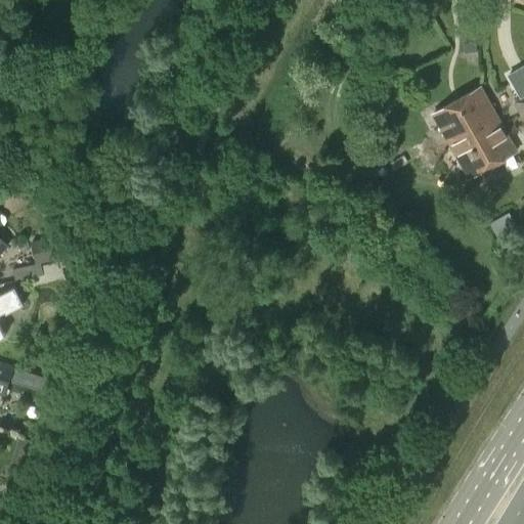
[(475,43),(463,44),(465,54),(476,53),(475,43)]
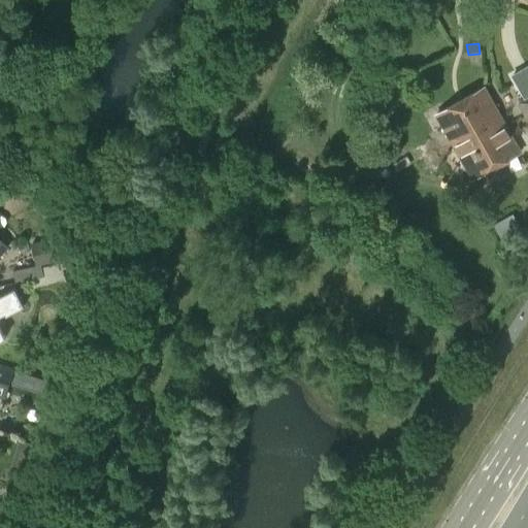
[(524,100),(527,98),(527,65),(510,76),(524,100)]
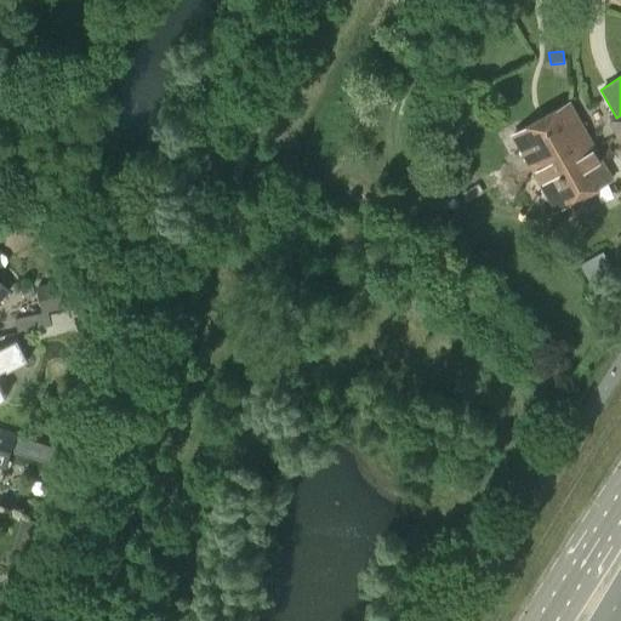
[(511,136),(554,212),(611,181),(568,103),(511,136)]
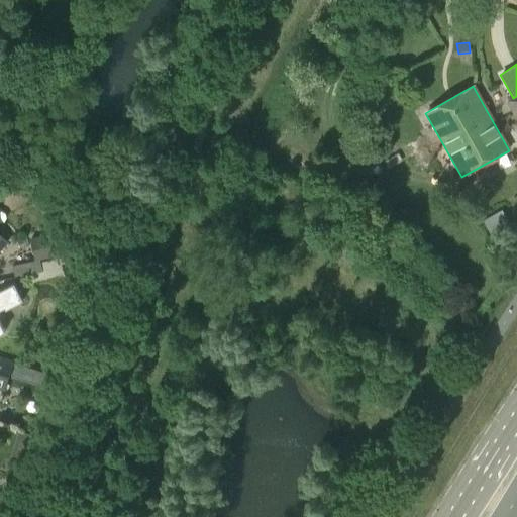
[(507,102),(516,120),(516,96),(513,98),(507,102)]
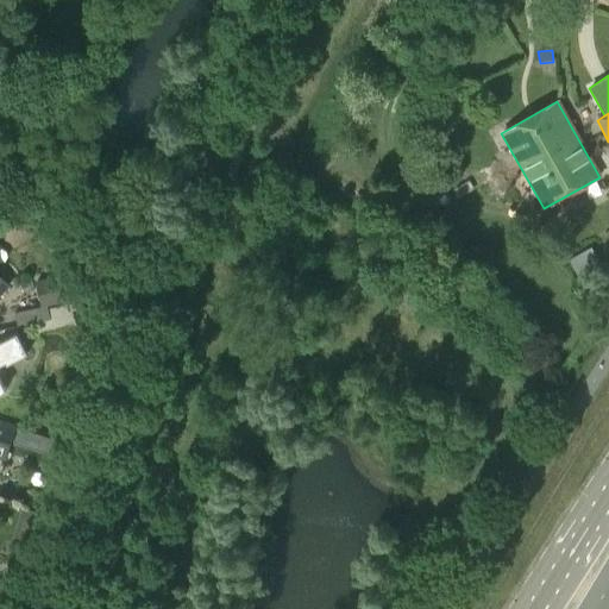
[(37,282),(43,308),(46,307),(75,301),(70,275),(37,282)]
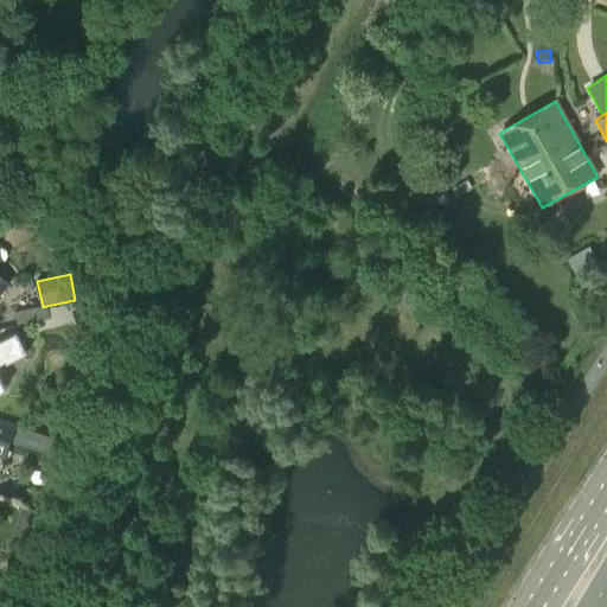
[(84,301),(68,305),(71,319),(87,315),(84,301)]
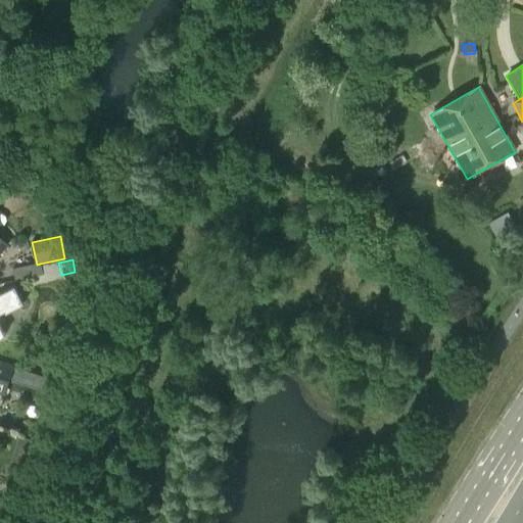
[(40,264),(37,265),(11,270),(14,282),(43,276),(40,264)]
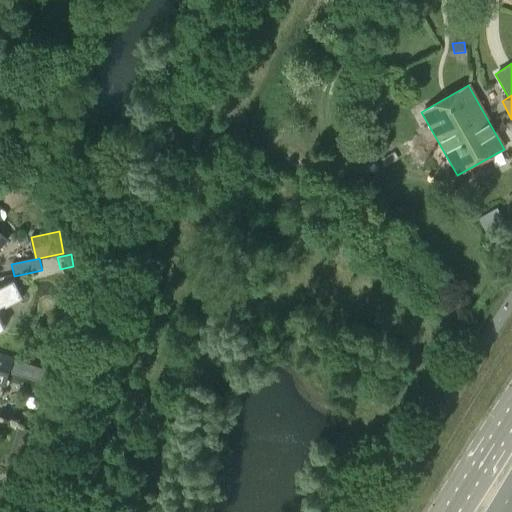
[(0,322),(0,306),(4,304),(6,307),(23,298),(13,281),(0,287),(0,329),(3,328),(0,322)]
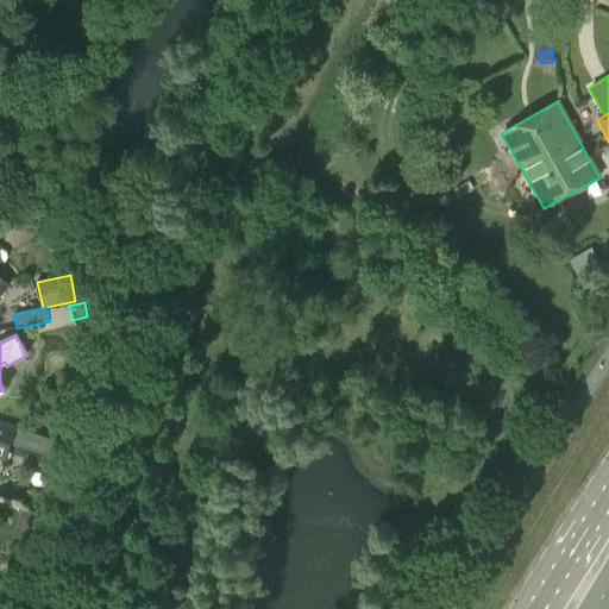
[(0,422),(0,456),(5,458),(14,427),(0,422)]
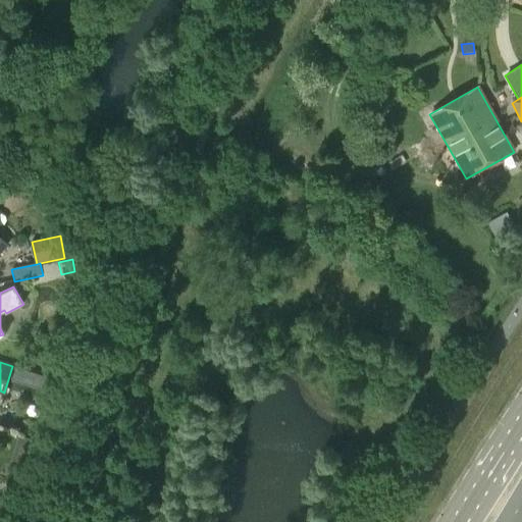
[(20,368),(14,366),(10,379),(16,381),(20,368)]
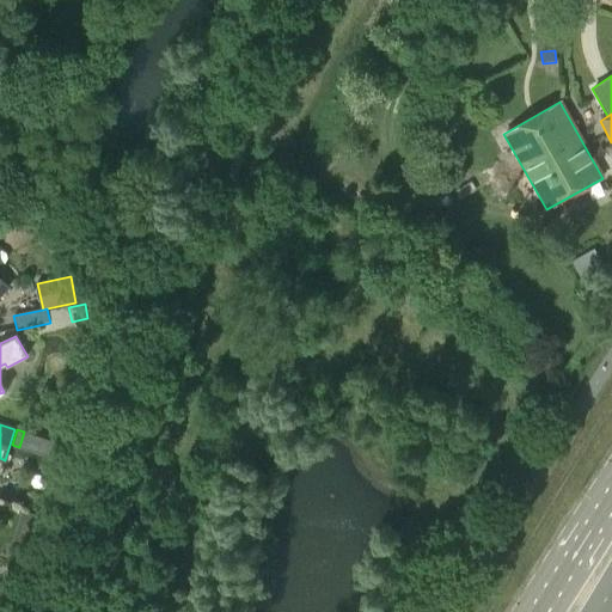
[(37,436),(35,445),(38,453),(47,456),(51,441),(37,436)]
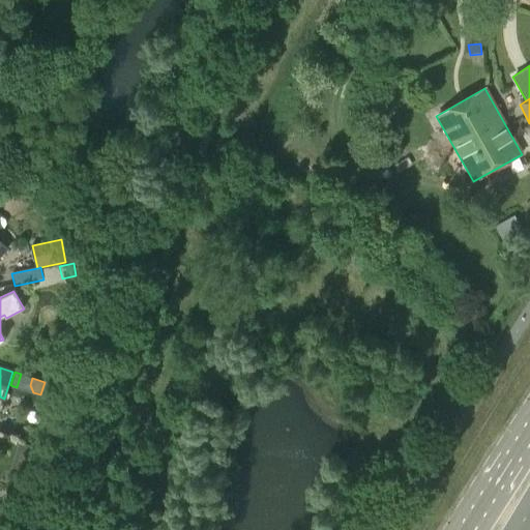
[(35,447),(20,442),(17,451),(32,457),(35,447)]
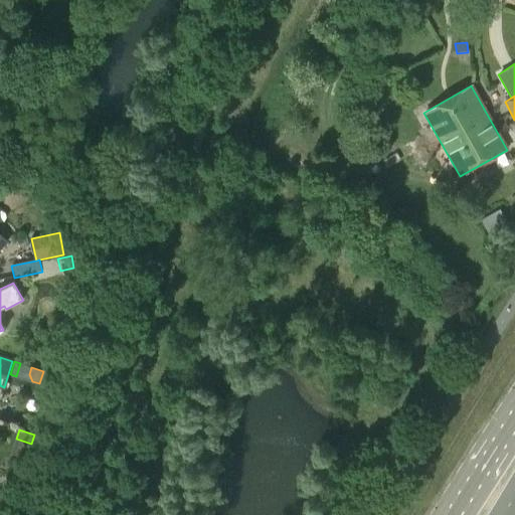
All buildings are outlined.
